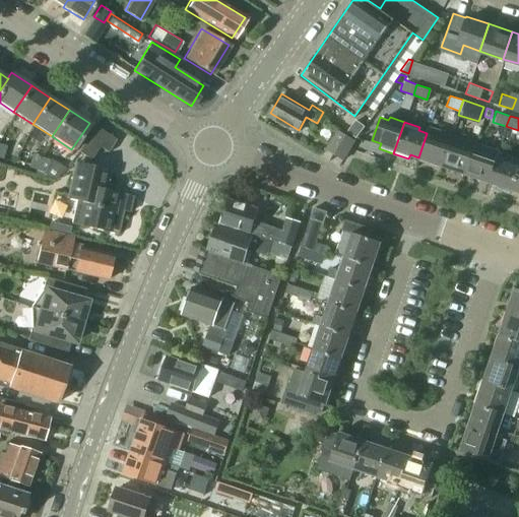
[(432,163),(441,166),(452,132),(430,125),(427,133),(418,157),(417,159),(431,165),(432,163)]
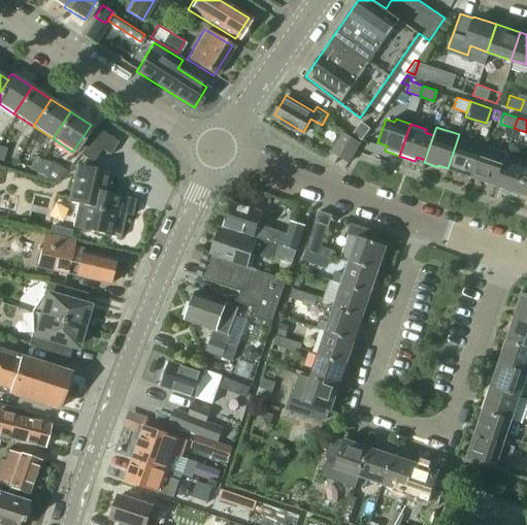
[(91,162),(99,150),(107,136),(94,128),(77,154),(91,162)]
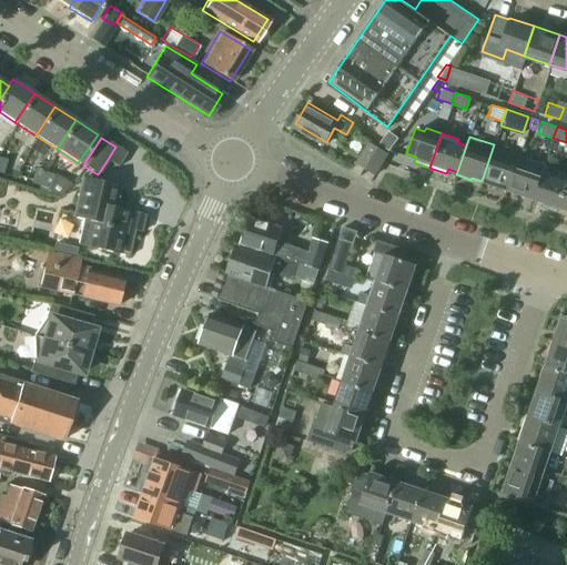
[(367,141),(355,162),(374,173),(387,153),(367,141)]
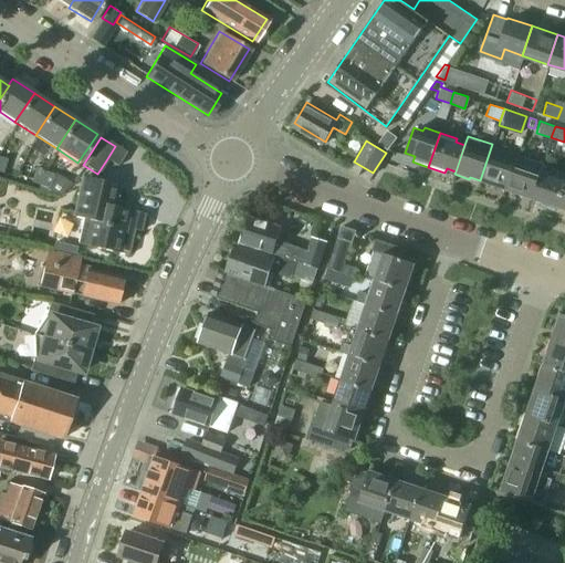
[(480,180),(505,189),(514,163),(518,153),(492,144),(480,180)]
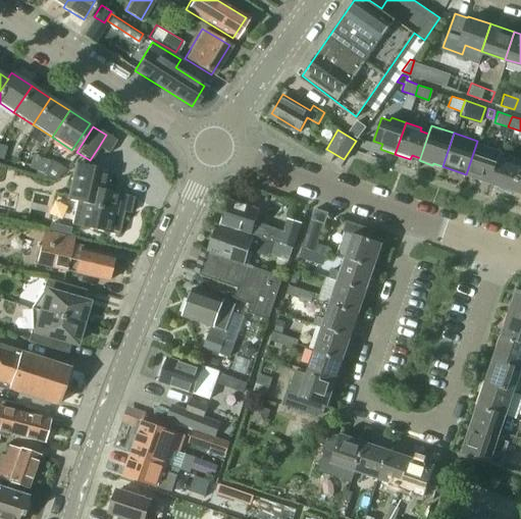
[(106,135),(98,148),(106,153),(114,141),(106,135)]
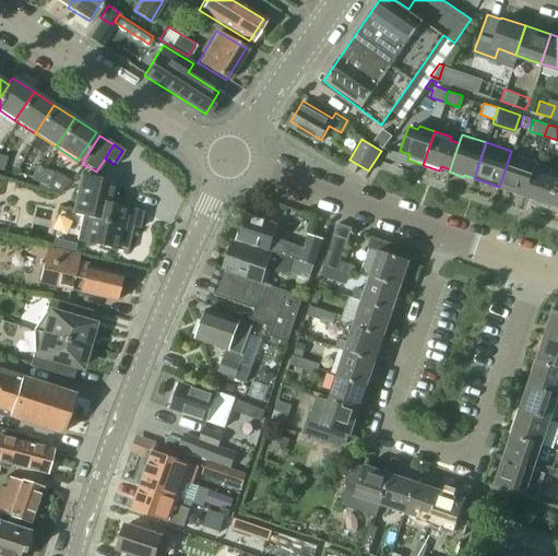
[(499,187),(524,196),(533,169),(508,161),(499,187)]
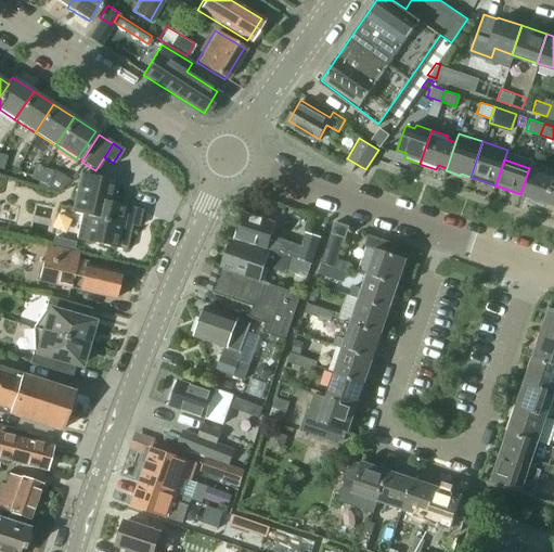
[(28,175),(28,177),(38,179),(42,166),(33,163),(28,175)]
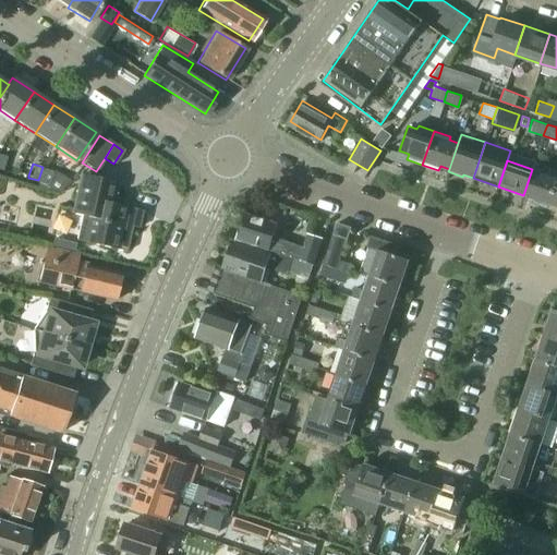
[(43,167),(38,180),(39,181),(48,183),(52,169),(43,167)]
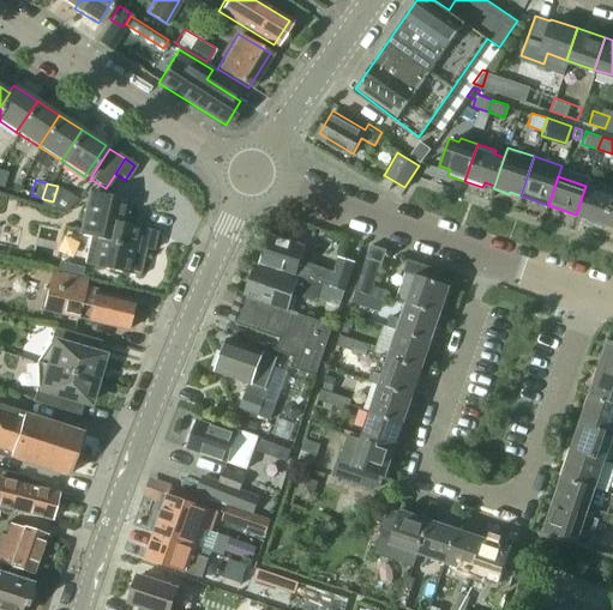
[(595,188),(586,186),(576,215),(586,217),(584,222),(602,228),(612,194),(612,189),(596,183),(595,188)]
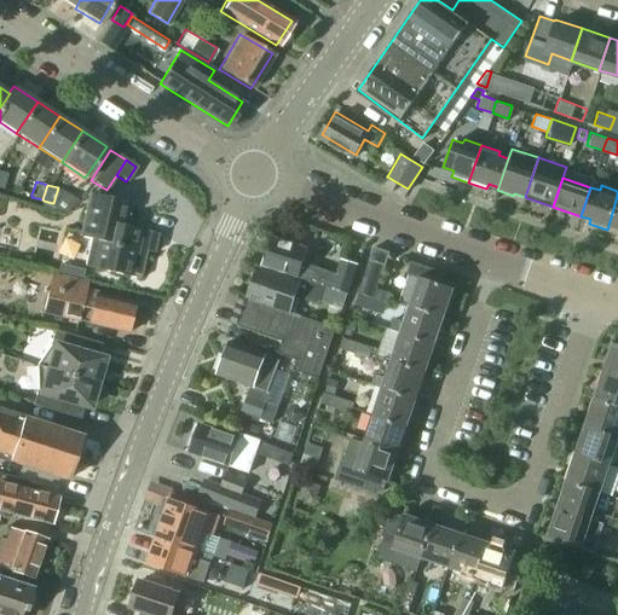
[(90,192),(84,215),(80,236),(90,238),(84,265),(139,277),(150,230),(133,226),(134,218),(125,216),(128,201),(90,192)]
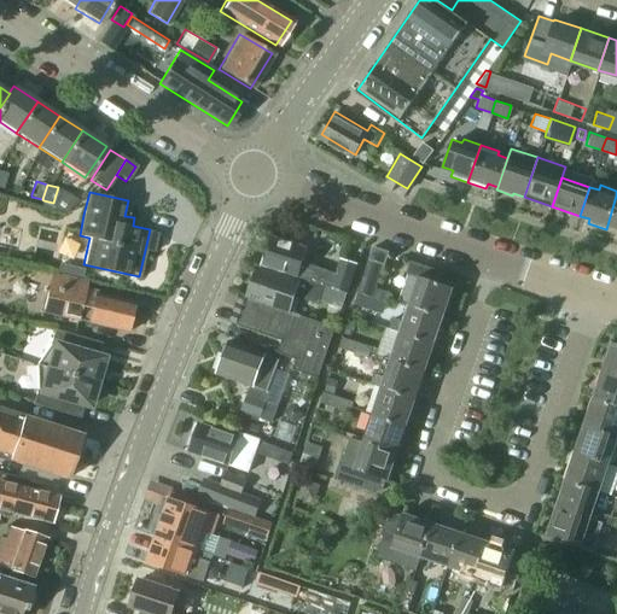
[(616,196),(606,229),(616,233),(616,196)]
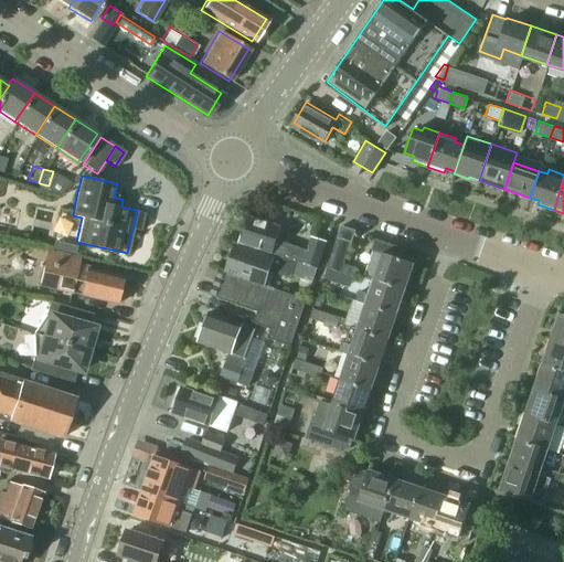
[(290,257),(295,258),(308,264),(316,266),(325,242),(310,237),(306,250),(274,239),(278,225),(243,213),(234,239),(291,257),(290,257)]
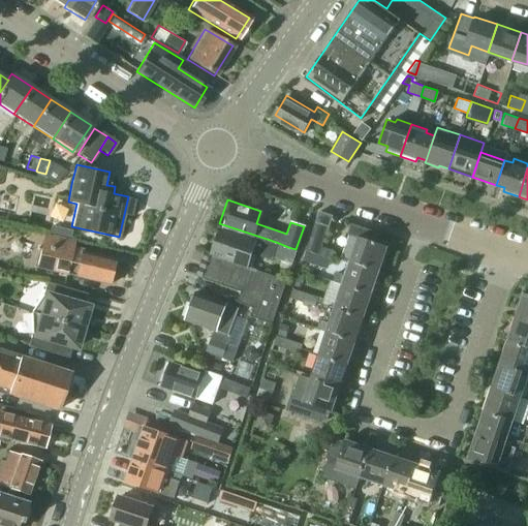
[(316,221),(306,250),(318,254),(321,246),(328,225),(316,221)]
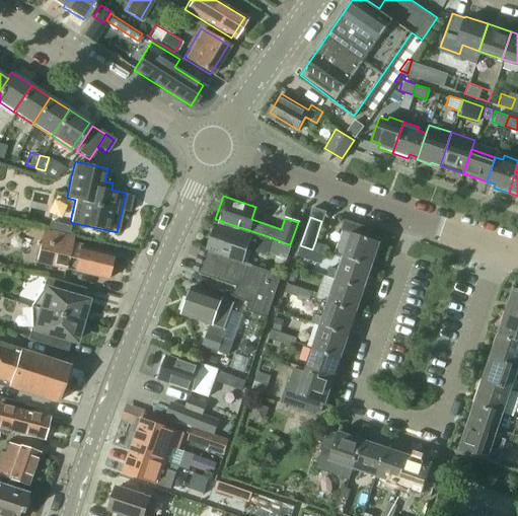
[(351,232),(343,255),(372,266),(380,241),(368,237),(371,228),(344,218),(341,229),(351,232)]
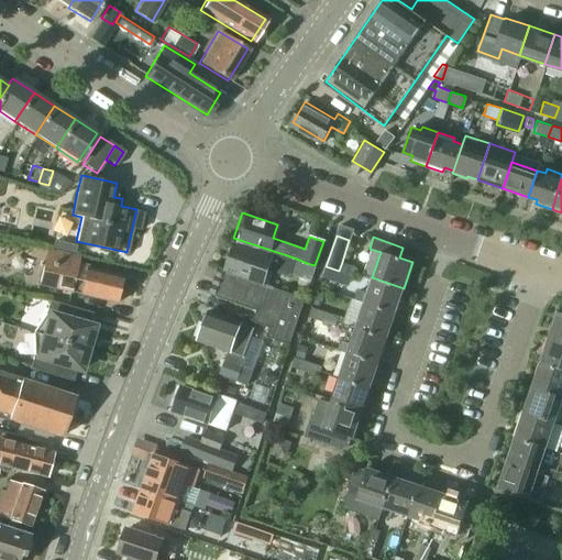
[(294,257),(289,256),(289,259),(261,249),(260,252),(232,242),(222,270),(261,283),(261,282),(266,267),(288,275),(294,257)]
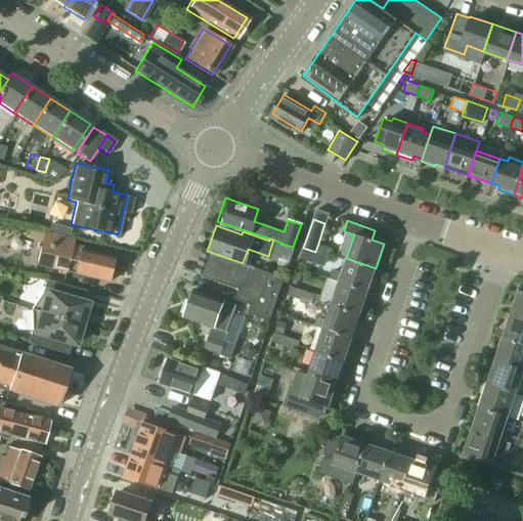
[(43,231),(36,264),(107,280),(113,257),(80,250),(81,248),(71,246),(72,237),(43,231)]
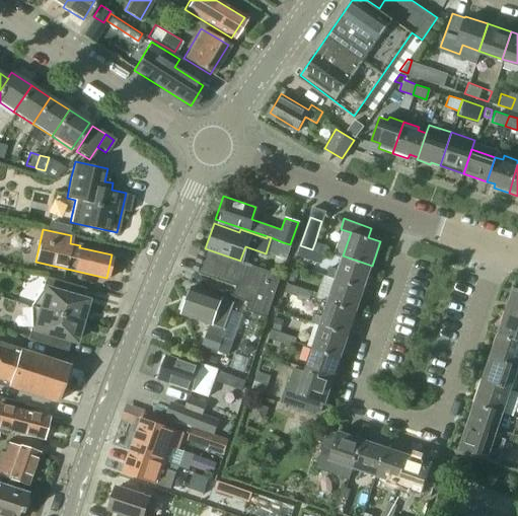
[(327,245),(315,241),(312,249),(300,245),(299,245),(296,254),(311,260),(314,250),(324,254),(327,245)]
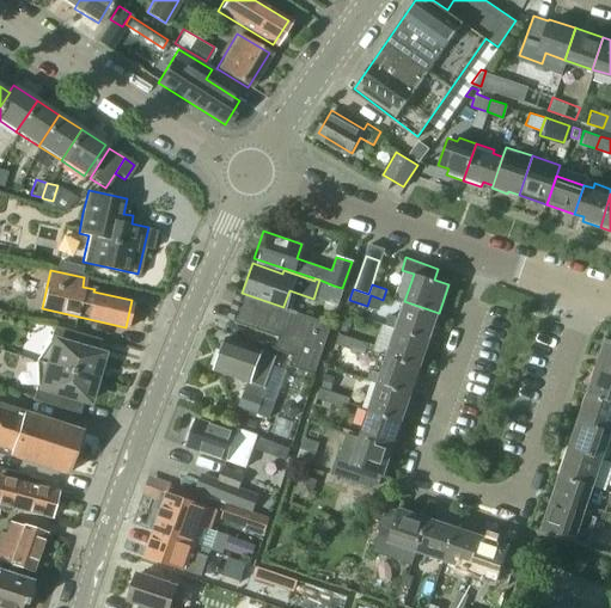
[(334,286),(330,296),(338,300),(342,288),(334,286)]
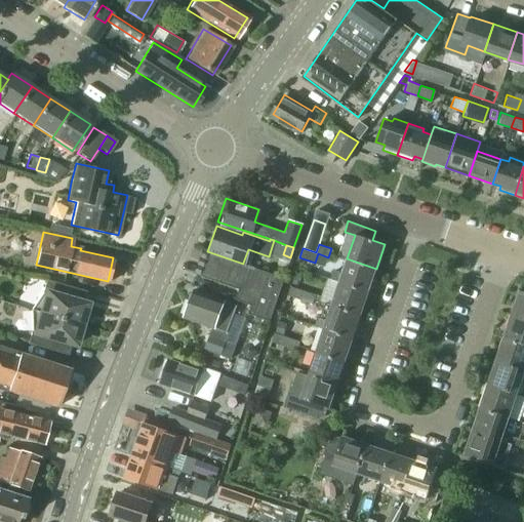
[(207,251),(198,275),(239,289),(235,299),(250,305),(246,314),(269,321),(283,277),(253,268),(253,266),(243,263),(243,264),(207,251)]
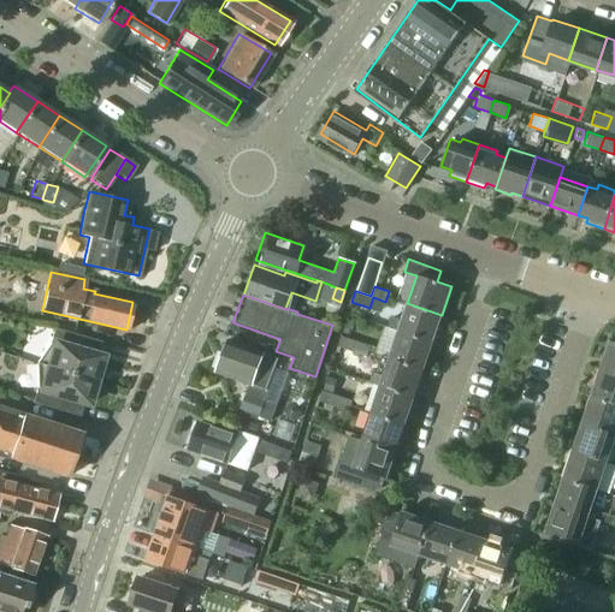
[(397,330),(432,342),(442,315),(407,303),(402,318),(390,314),(386,326),(397,330)]
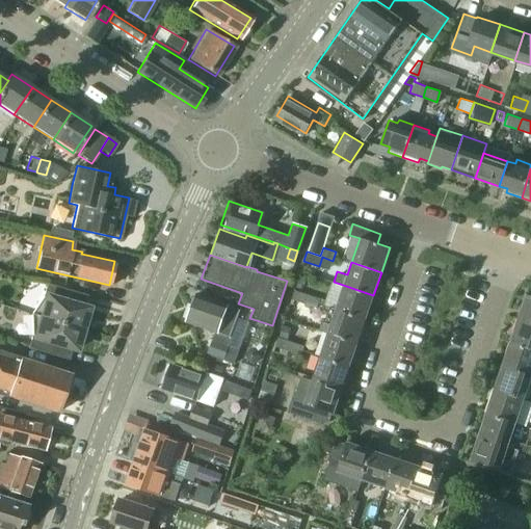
[(30,313),(81,328),(87,308),(82,307),(86,295),(46,283),(42,296),(30,312),(30,313)]
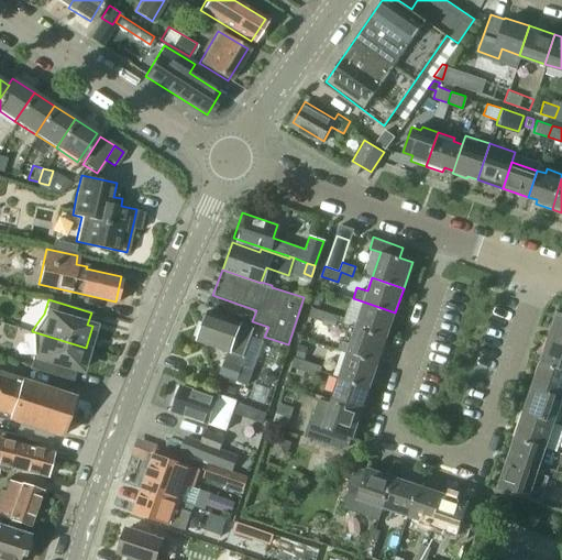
[(363,302),(355,326),(354,327),(386,338),(395,313),(363,302)]
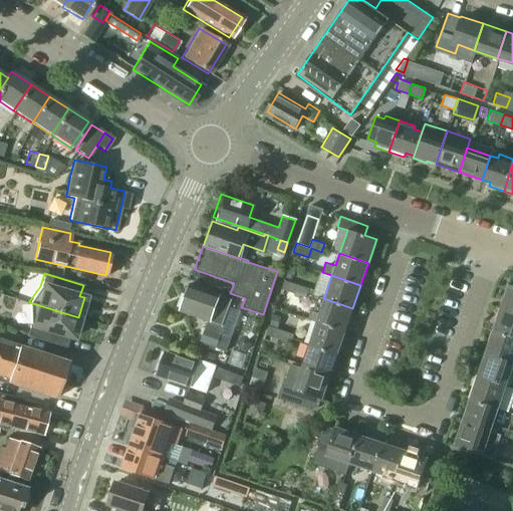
[(294,293),(297,284),(283,279),(280,288),(294,293)]
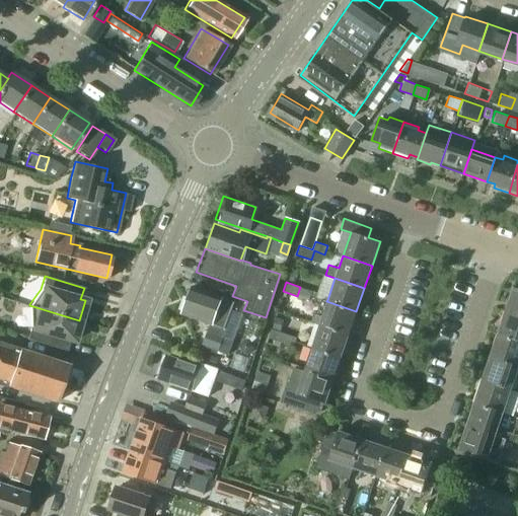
[(180,313),(208,323),(200,346),(216,352),(217,349),(227,353),(232,339),(223,335),(225,327),(223,326),(232,302),(191,287),(180,313)]
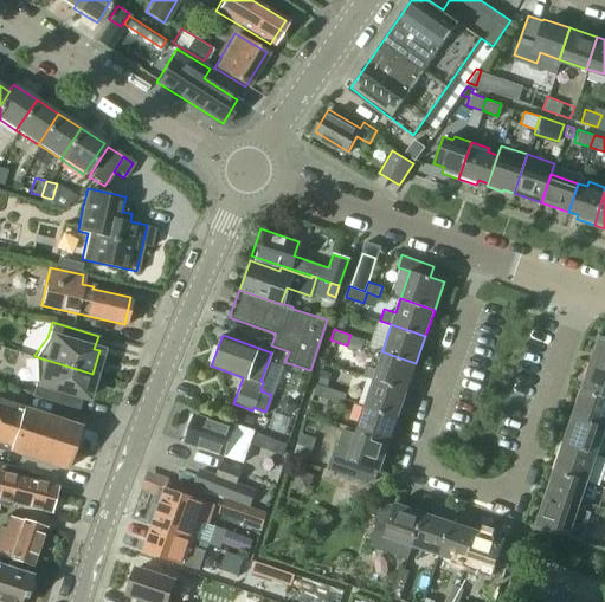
[(362,338),(351,335),(347,345),(360,349),(362,338)]
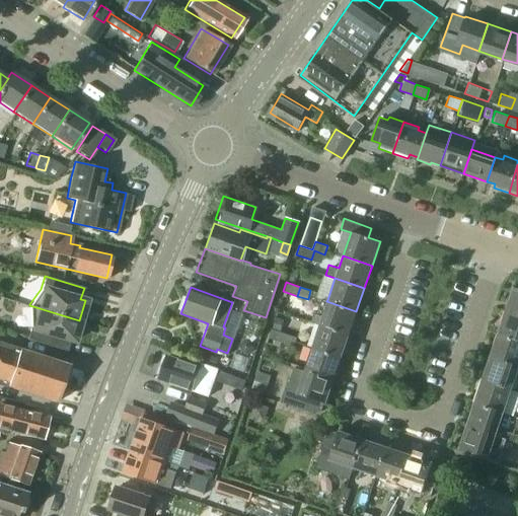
[(504,310),(517,314),(517,288),(512,287),(504,310)]
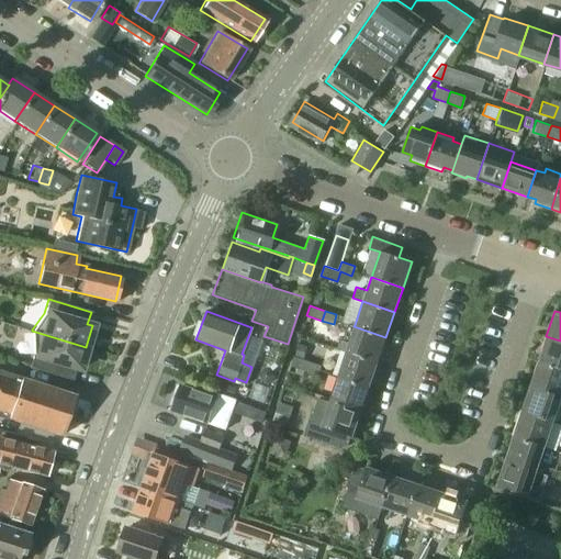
[(346,351),(378,362),(385,337),(354,326),(355,325),(346,323),(340,339),(338,338),(336,348),(346,351)]
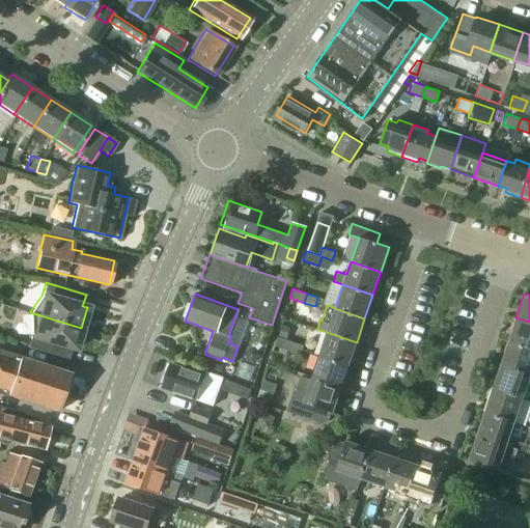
[(81,328),(30,312),(30,313),(30,333),(27,345),(67,358),(71,346),(75,348),(81,328)]
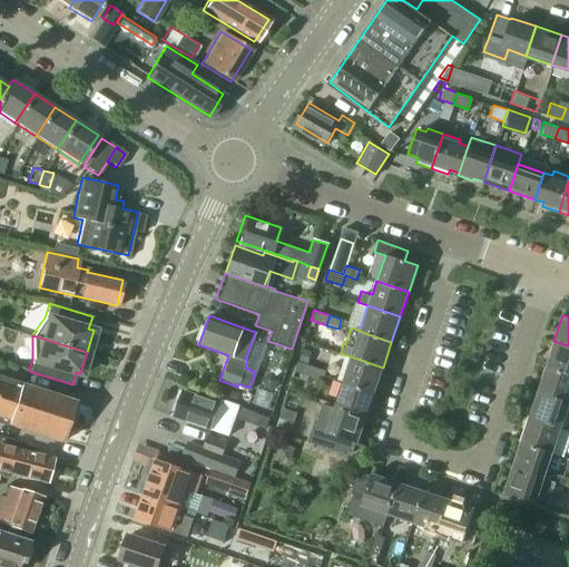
[(568,345),(553,341),(546,367),(568,373),(568,345)]
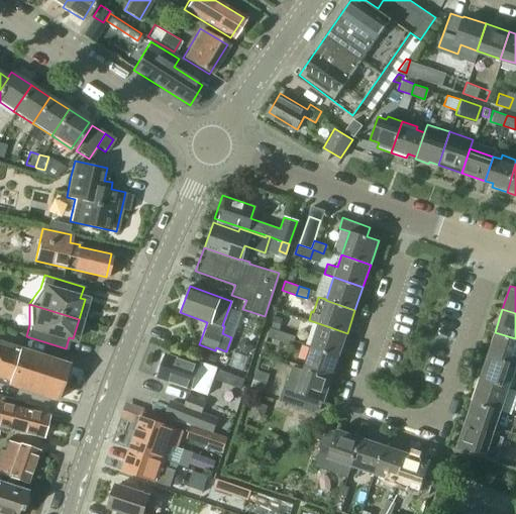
[(318,323),(310,346),(339,356),(347,333),(318,323)]
